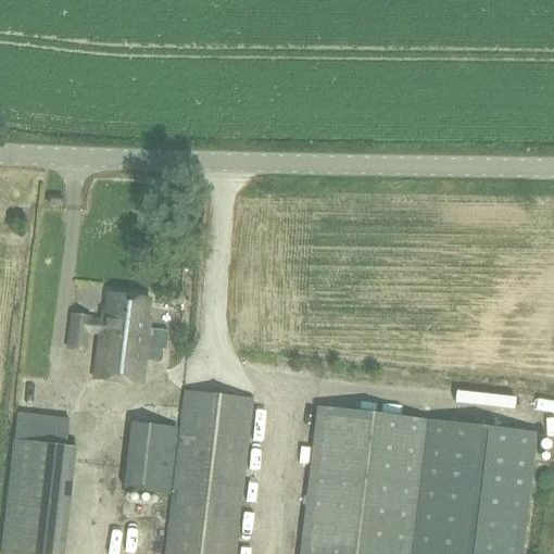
[(104,315),(102,334),(97,376),(143,381),(147,359),(150,326),(151,316),(149,316),(151,298),(106,292),(104,315)]
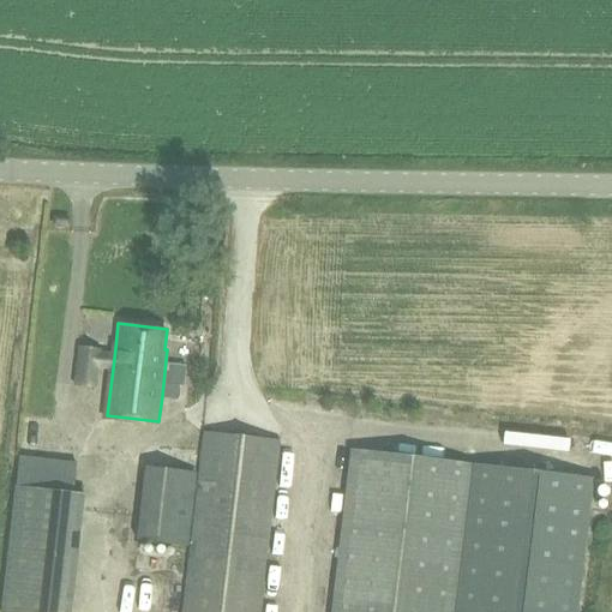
[(100,367),(113,369),(115,348),(103,347),(103,346),(79,343),(75,383),(97,385),(100,367)]
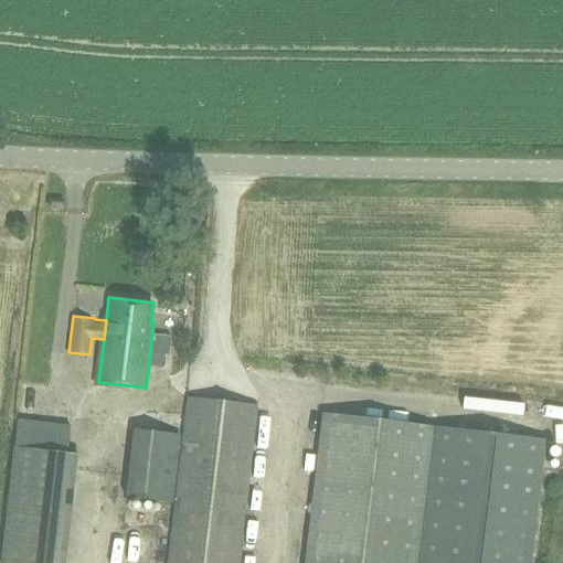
[(152,331),(149,364),(166,367),(168,352),(171,353),(172,335),(152,331)]
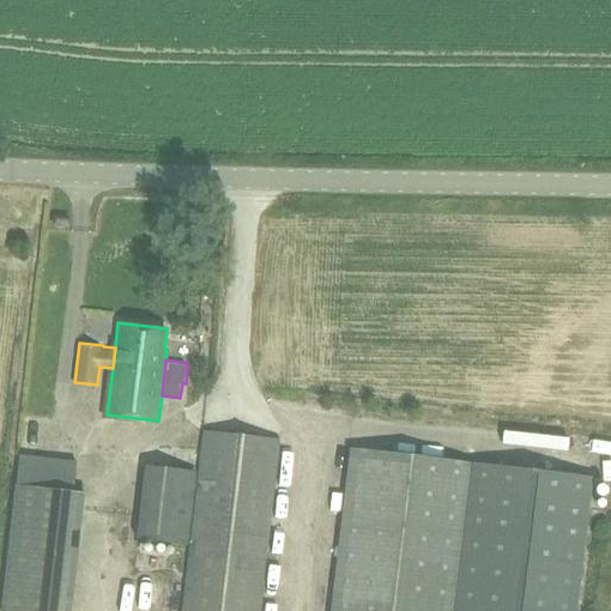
[(53,451),(59,406),(22,400),(14,445),(53,451)]
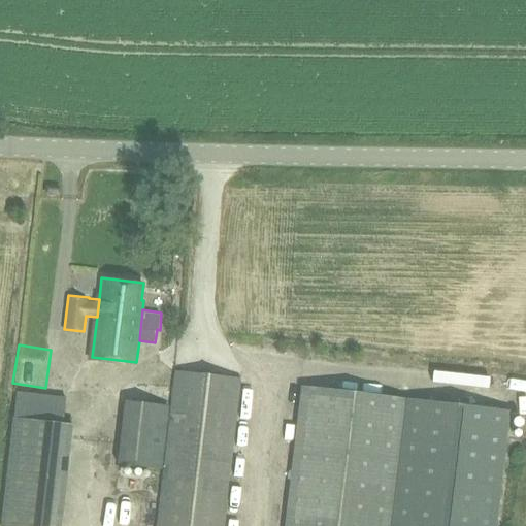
[(223,525),(241,376),(176,369),(157,525),(223,525)]
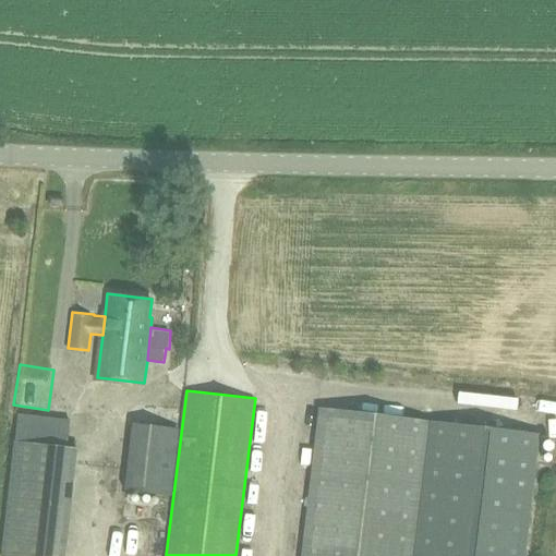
[(411,555),(428,420),(321,407),(302,555),(411,555)]
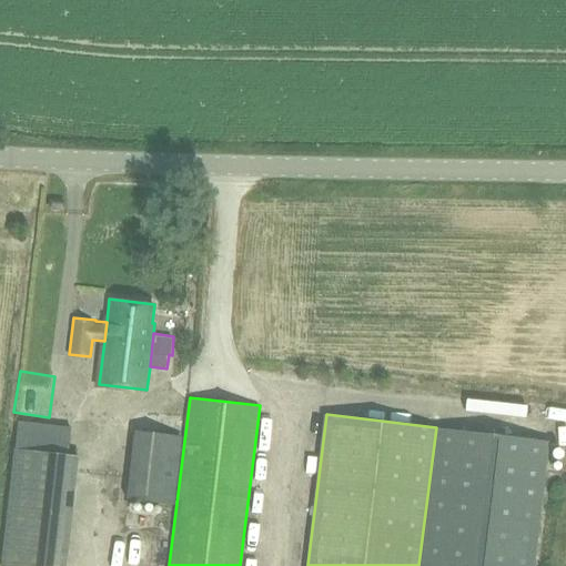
[(79,448),(70,447),(72,426),(18,421),(14,441),(1,564),(23,565),(64,565),(78,454),(79,448)]
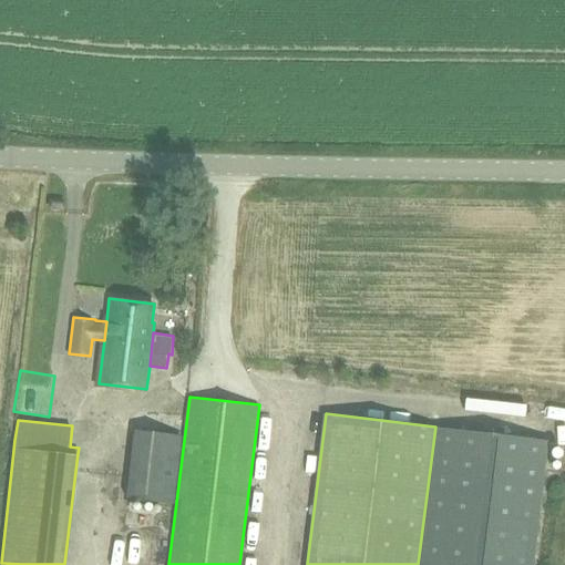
[(533,564),(550,440),(435,427),(418,564),(533,564)]
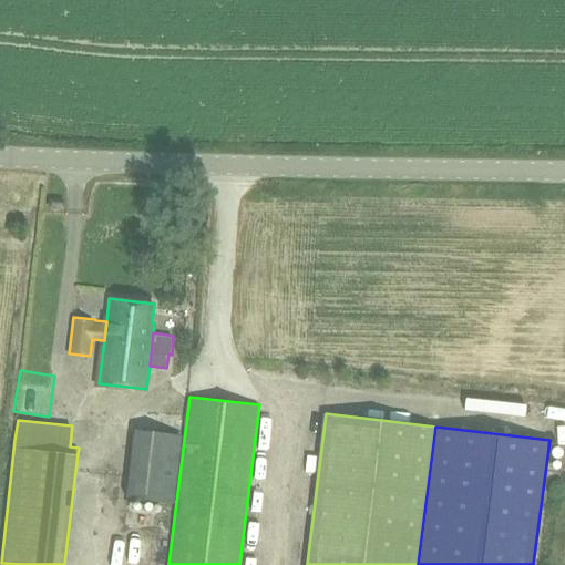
[(183,433),(134,428),(126,497),(175,502),(183,433)]
